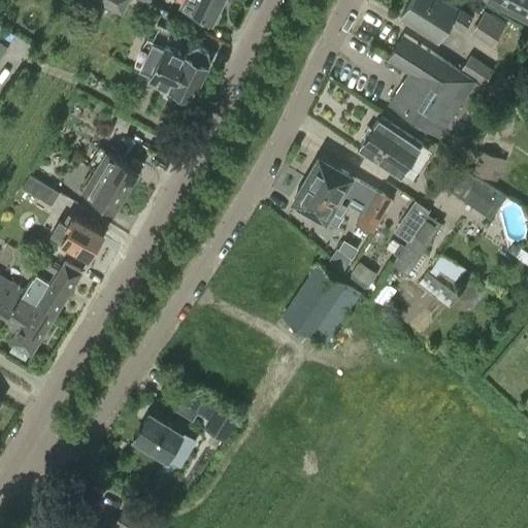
[(98,0),(121,11),(126,0),(98,0)]
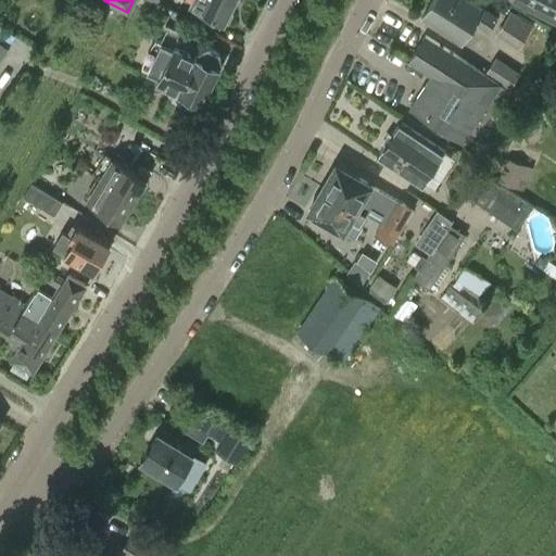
[(192,0),(191,2),(225,19),(234,0),(192,0)]
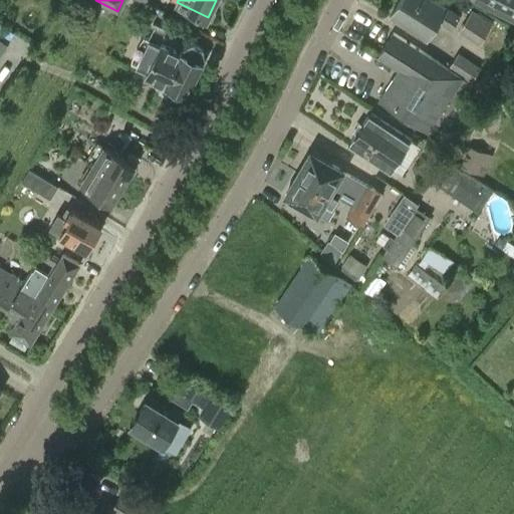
[(442,18),(447,9),(447,8),(433,0),(401,0),(391,16),(427,40),(442,18)]
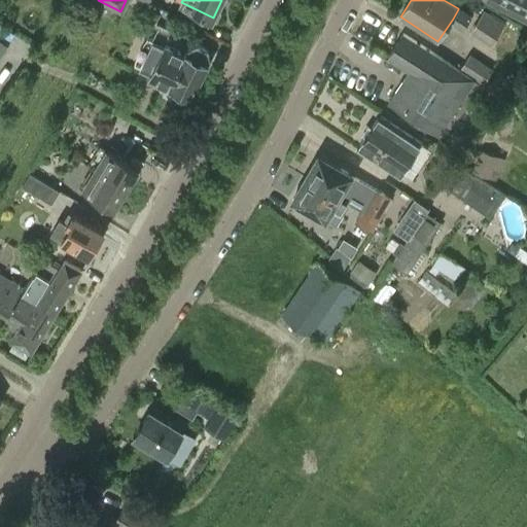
[(526,0),(485,0),(526,21),(526,0)]
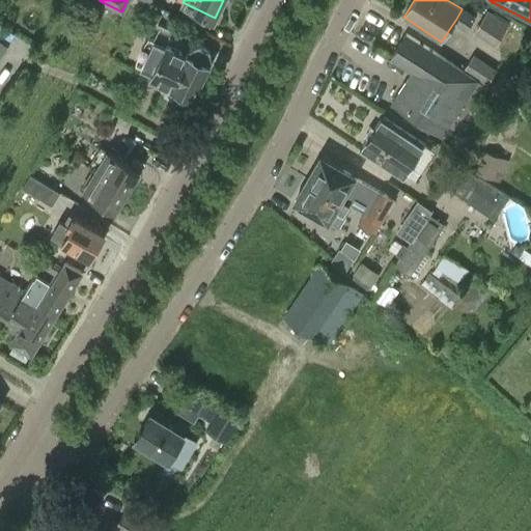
[(475,35),(504,55),(519,33),(490,14),(487,17),(465,3),(462,8),(462,9),(456,19),(477,32),(475,35)]
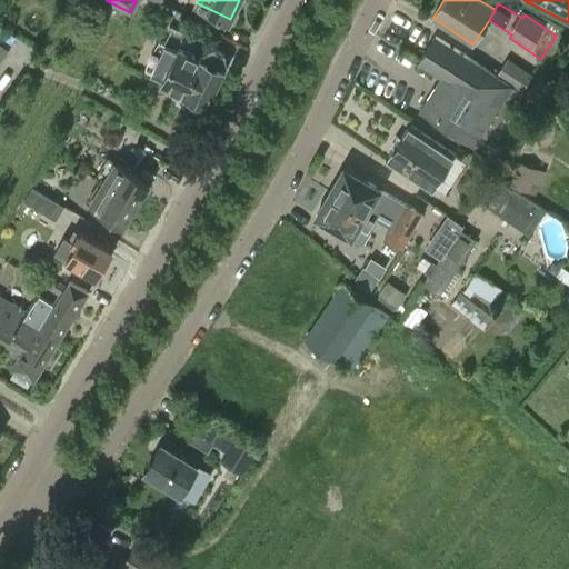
[(161,81),(183,92),(203,51),(196,48),(193,39),(173,29),(166,46),(159,43),(147,70),(163,78),(161,81)]
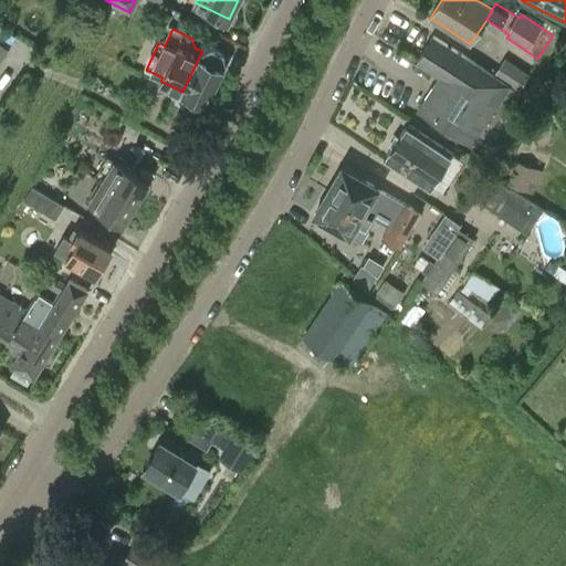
[(509,85),(493,75),(435,38),(435,35),(433,35),(416,62),(439,77),(492,112),(509,86),(509,85)]
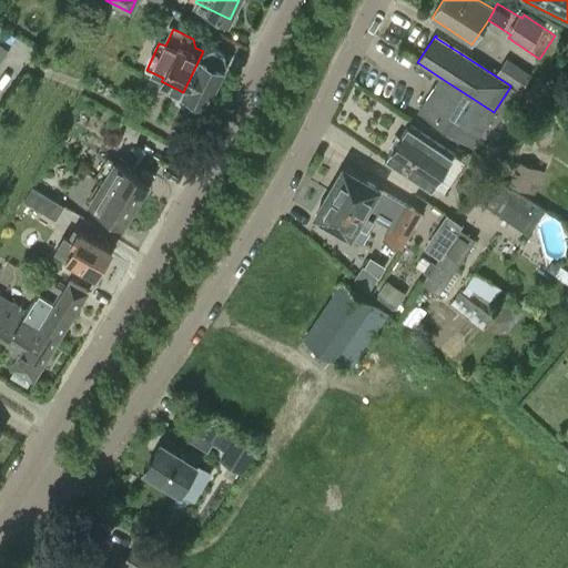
[(203,51),(183,92),(189,94),(183,104),(200,112),(204,102),(206,103),(225,63),(221,52),(212,47),(203,51)]
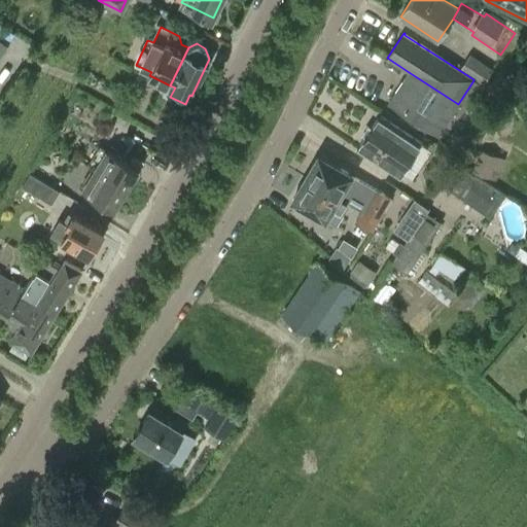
[(463,62),(459,70),(470,77),(481,61),(469,54),(463,62)]
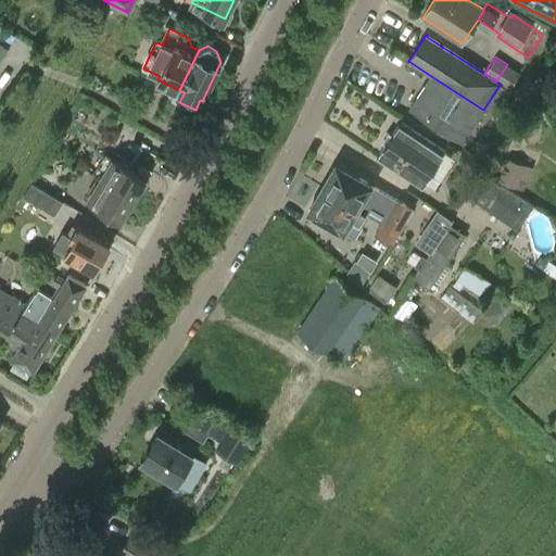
[(467,146),(470,140),(465,137),(483,110),(431,76),(411,109),(467,146)]
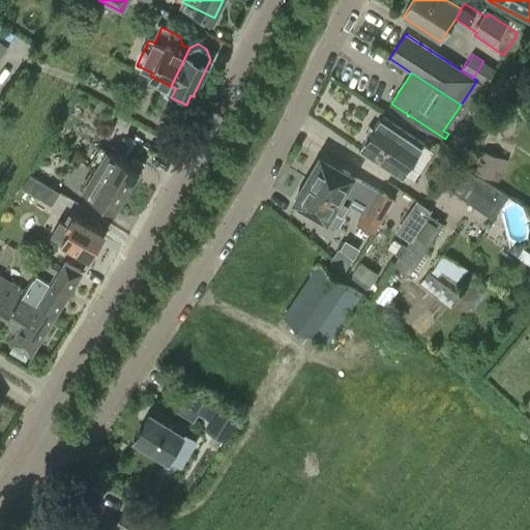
[(423,146),(424,144),(382,115),(358,150),(400,179),(403,175),(413,182),(434,152),(423,146)]
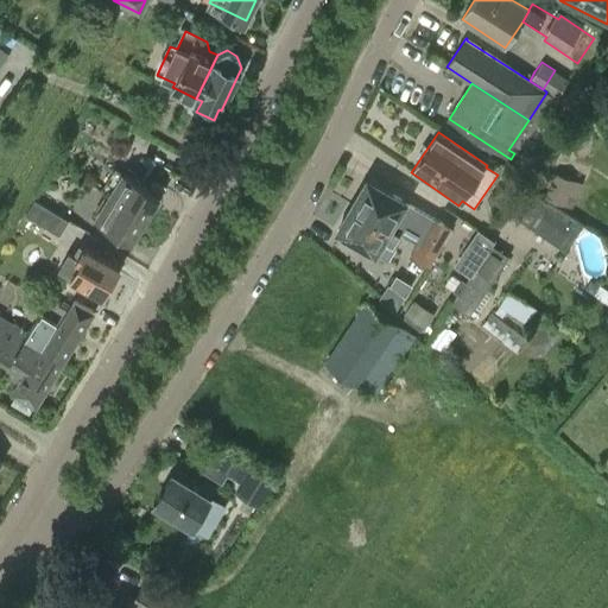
[(582,182),(552,172),(544,197),(572,208),(582,182)]
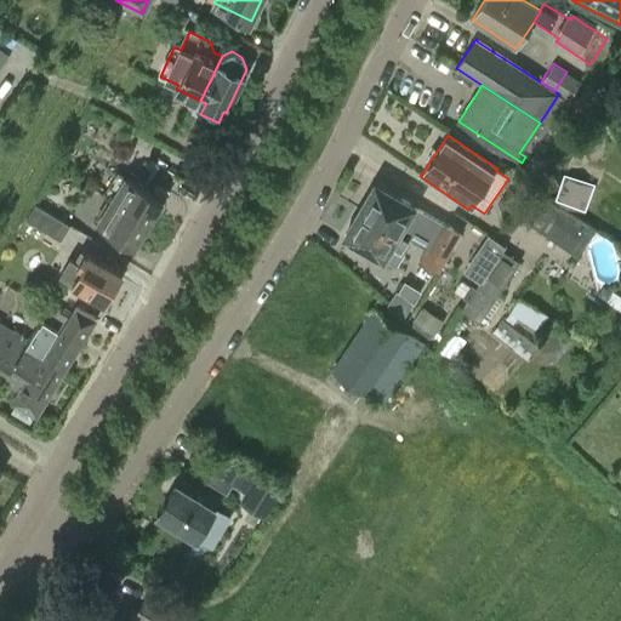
[(109,201),(146,223),(159,198),(124,177),(109,201)]
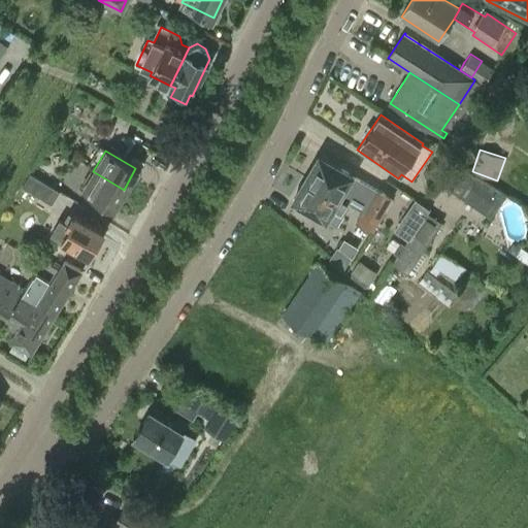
[(440,152),(425,173),(459,196),(491,218),(506,194),(475,172),(474,174),(440,152)]
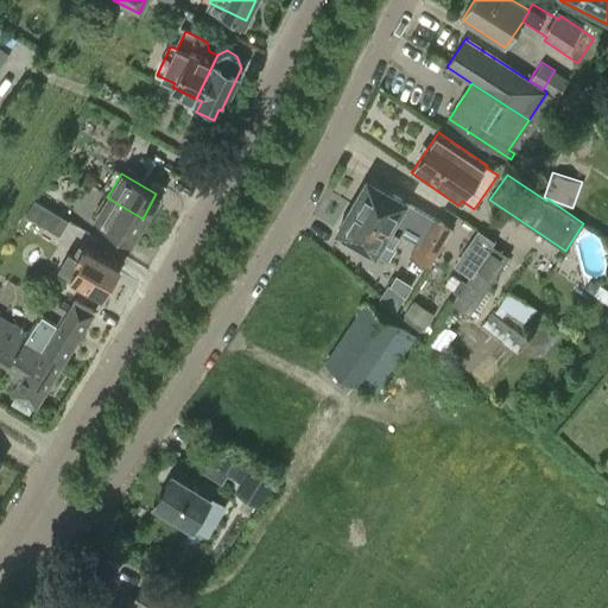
[(360,198),(355,207),(400,234),(403,235),(417,242),(436,254),(443,242),(447,236),(451,228),(431,217),(406,202),(367,178),(358,194),(360,198)]
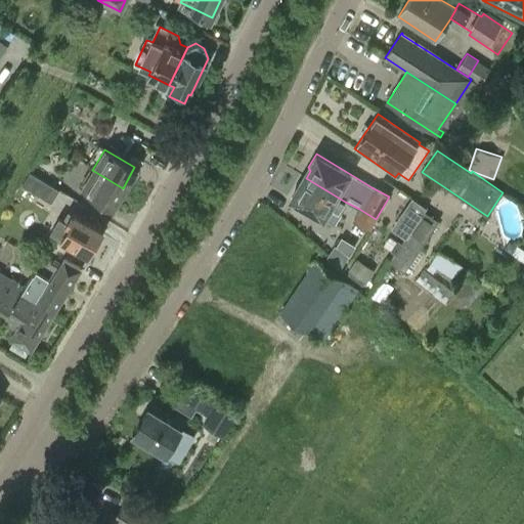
[(113,207),(123,188),(92,170),(82,190),(113,207)]
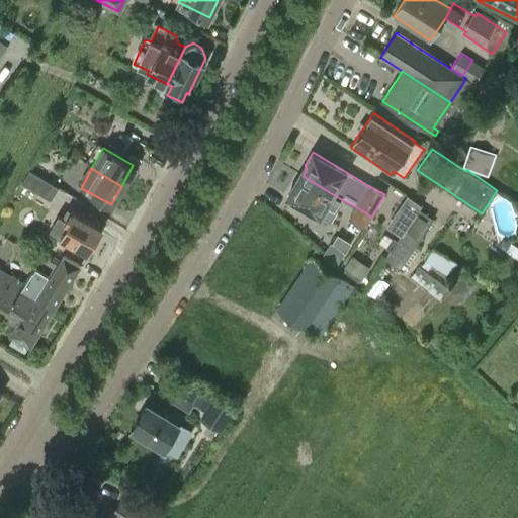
[(58,188),(29,170),(21,182),(51,200),(58,188)]
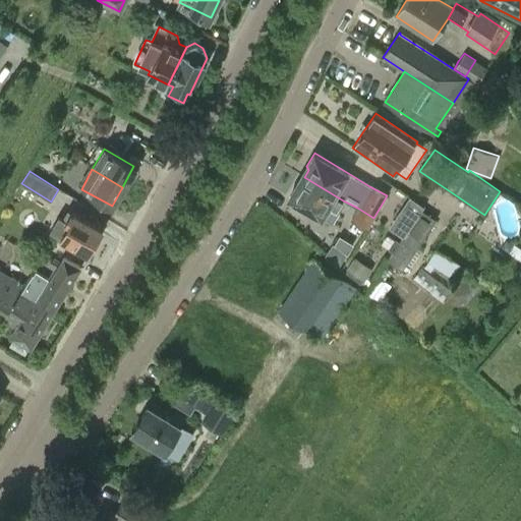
[(296,184),(288,197),(322,218),(323,217),(333,222),(339,213),(345,201),(343,200),(304,177),(300,183),(296,184)]
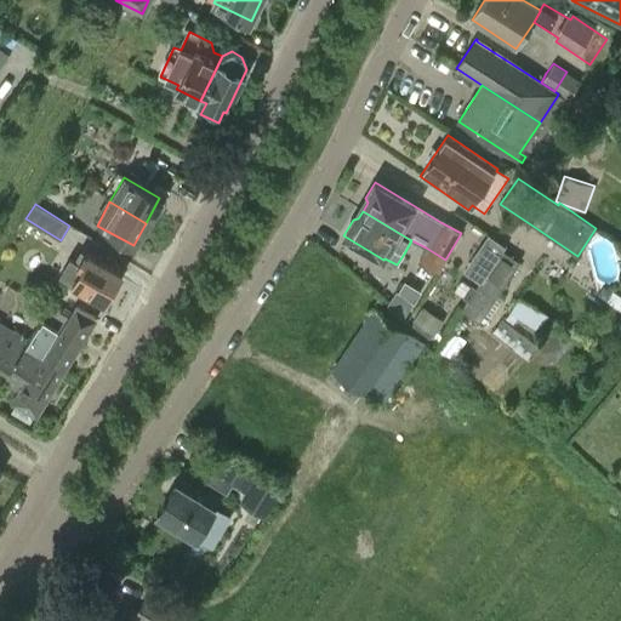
[(445,260),(426,248),(417,261),(438,273),(443,265),(445,260)]
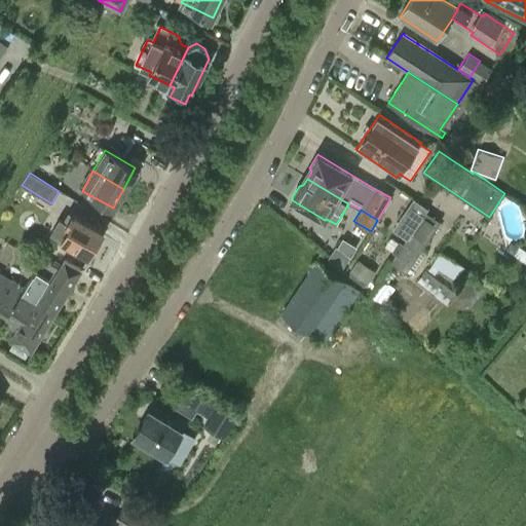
[(425,212),(390,262),(405,272),(440,221),(425,212)]
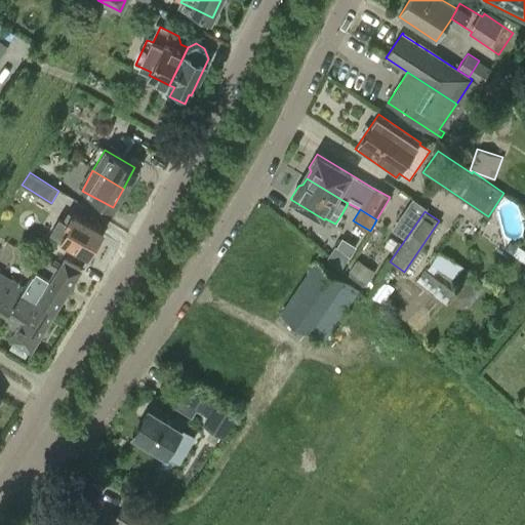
[(104,232),(73,213),(67,223),(61,219),(52,233),(61,238),(62,237),(89,254),(104,232)]
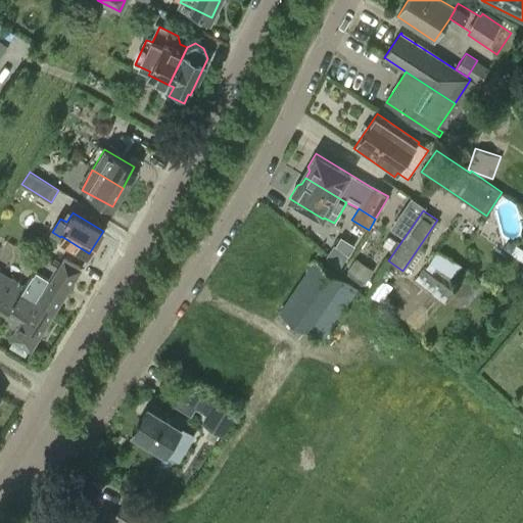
[(348,253),(335,244),(334,243),(326,255),(340,266),(348,253)]
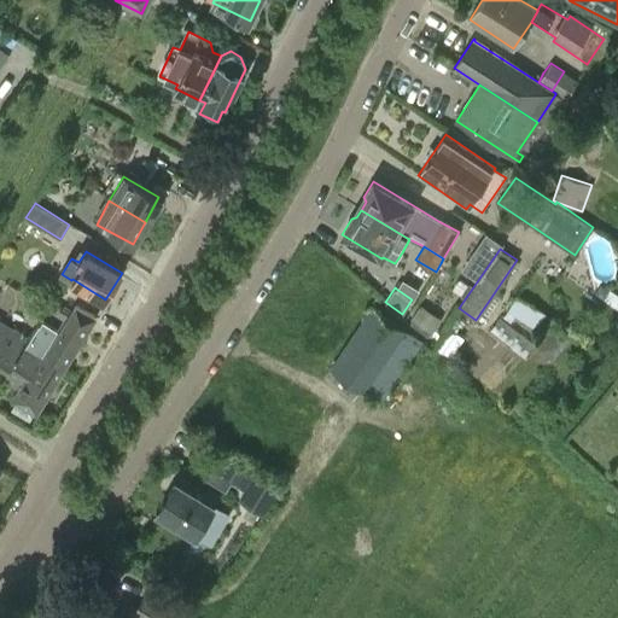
[(507,310),(536,328),(546,313),(517,295),(507,310)]
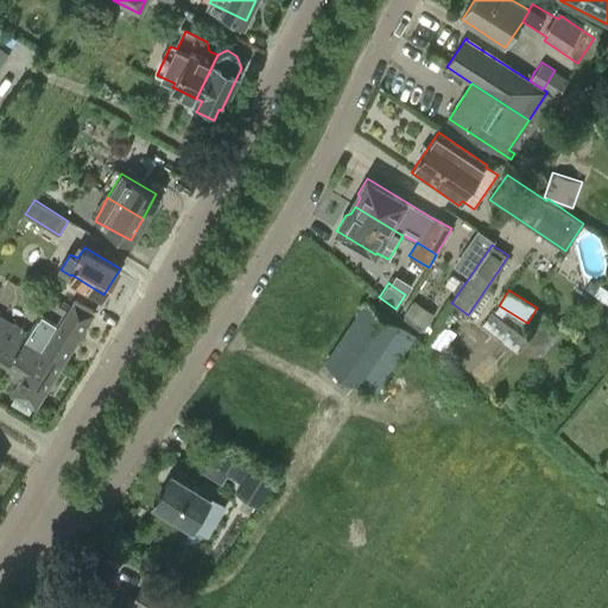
[(0,316),(0,339),(20,352),(26,341),(38,348),(40,346),(63,360),(94,310),(76,299),(73,305),(68,312),(50,301),(39,318),(38,318),(33,325),(29,334),(0,316)]
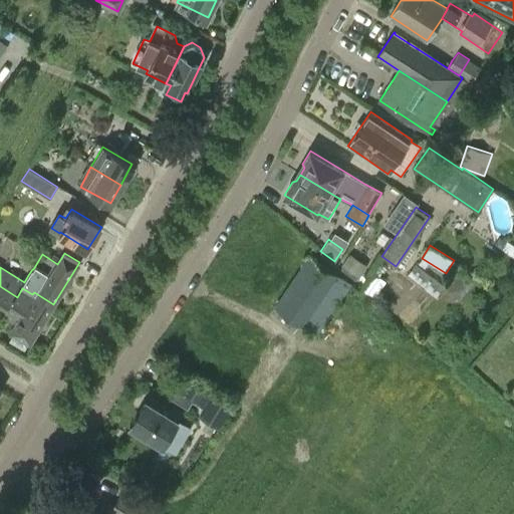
[(348,255),(341,265),(359,277),(366,267),(348,255)]
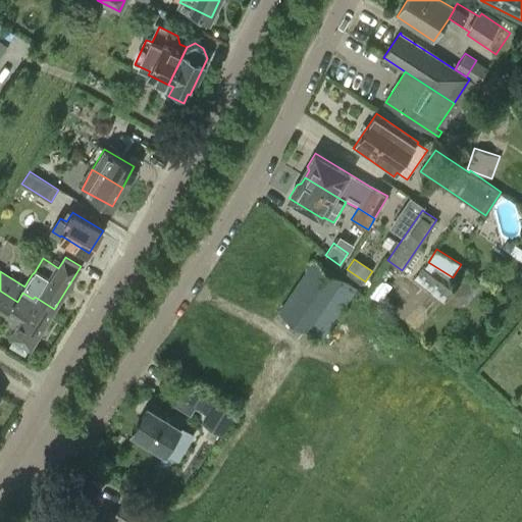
[(279,311),(306,328),(323,341),(345,308),(343,306),(355,289),(314,261),(279,311)]
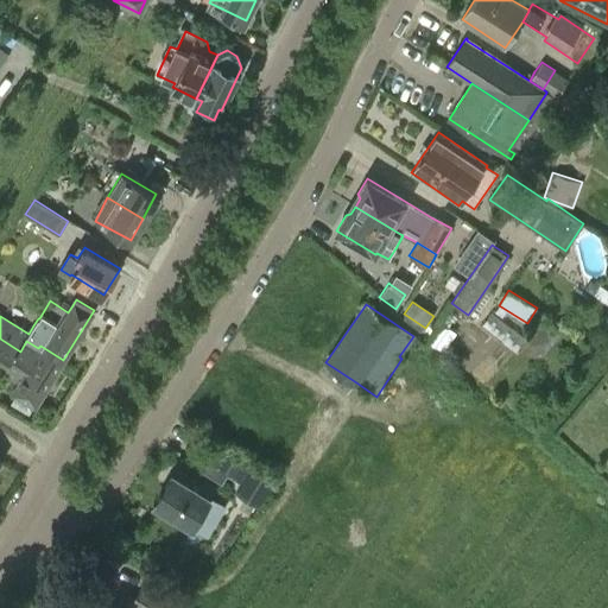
[(0,339),(0,369),(18,381),(13,390),(17,392),(11,403),(29,415),(36,404),(63,360),(40,346),(38,348),(26,341),(20,352),(0,339)]
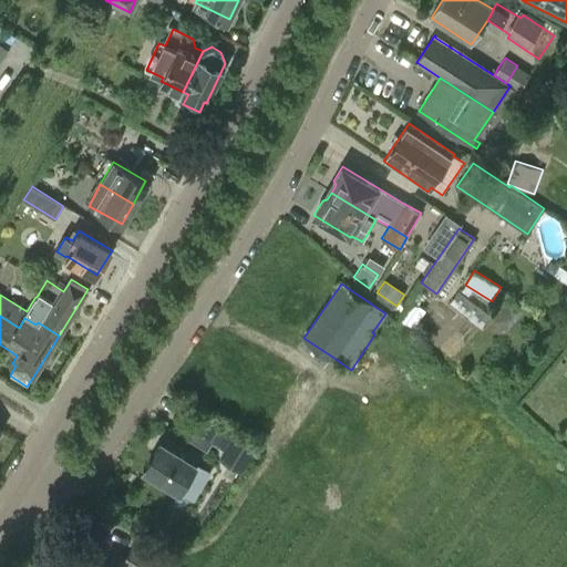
[(205,416),(189,442),(207,452),(212,443),(223,451),(218,460),(241,473),(257,449),(205,416)]
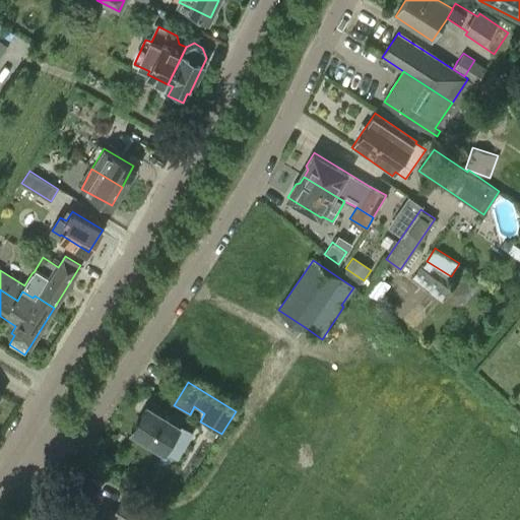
[(195,432),(181,424),(148,403),(132,431),(165,450),(179,458),(195,432)]
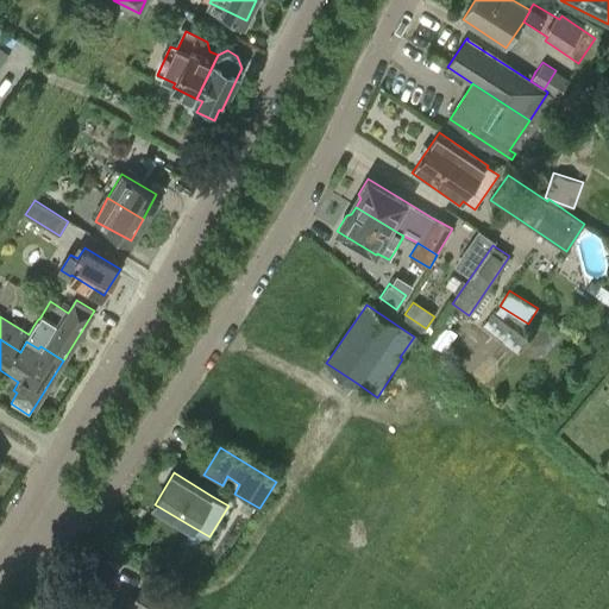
[(140,588),(130,604),(138,608),(159,608),(164,602),(140,588)]
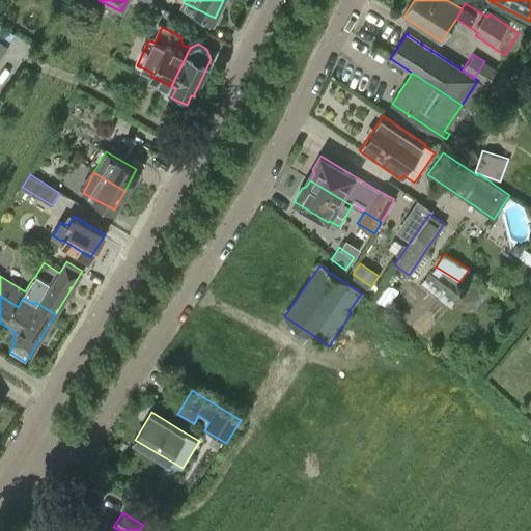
[(74,530),(73,530),(105,530),(82,516),(81,520),(77,519),(72,527),(74,530)]
